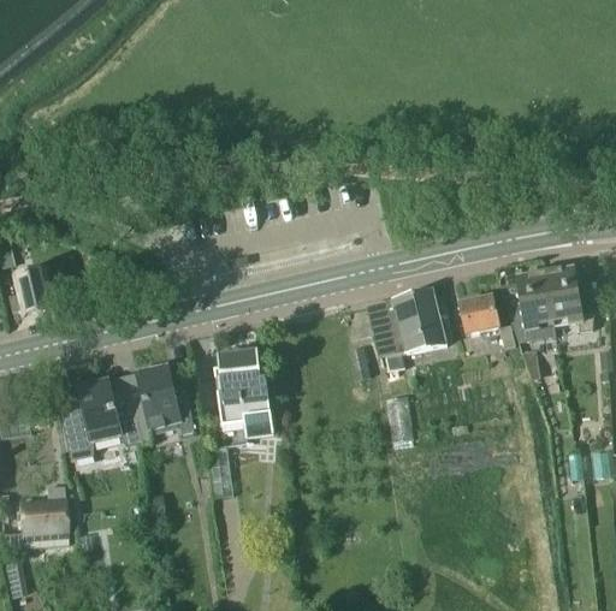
[(580,313),(573,266),(548,271),(548,268),(544,268),(552,321),(568,319),(569,324),(578,322),(579,332),(592,330),(593,310),(580,313)]
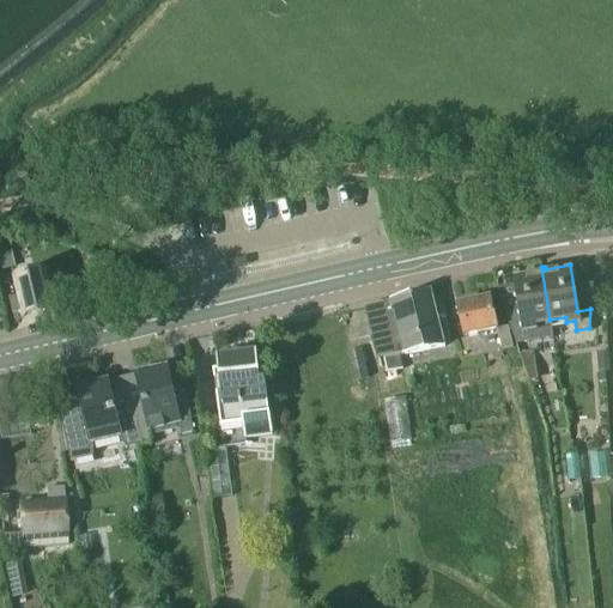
[(534,322),(550,320),(541,267),(539,267),(539,271),(514,274),(519,305),(504,308),(515,339),(517,354),(522,353),(526,375),(534,374),(527,328),(535,327),(534,322)]
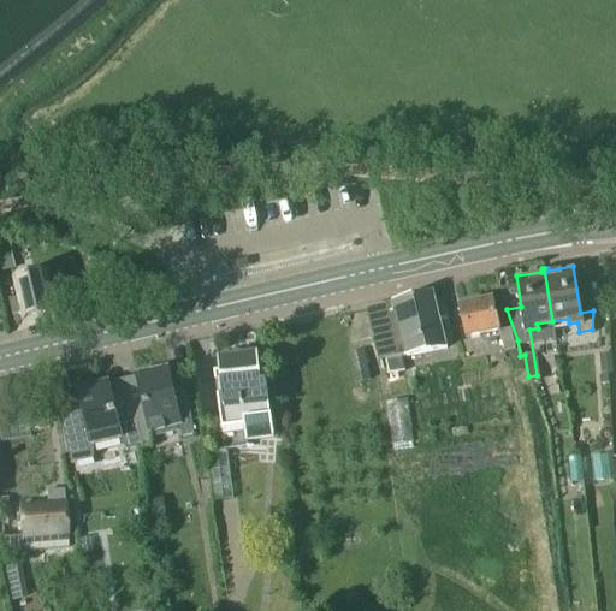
[(53,309),(43,270),(15,277),(18,296),(10,298),(12,313),(22,310),(23,318),(54,310),(53,309)]
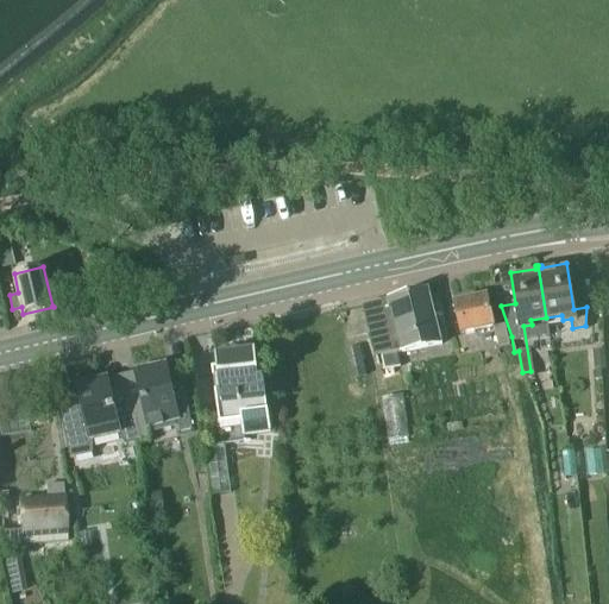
[(440,339),(428,285),(388,296),(362,302),(375,353),(381,352),(384,366),(399,363),(395,350),(440,339)]
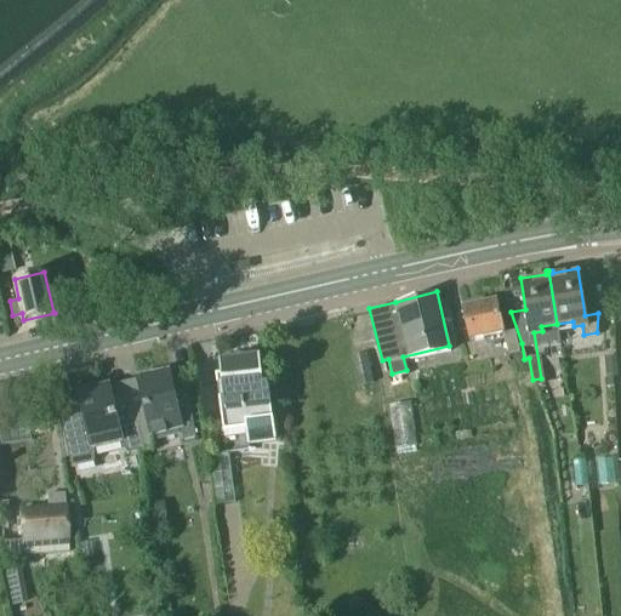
[(503,329),(496,298),(462,306),(469,337),(503,329)]
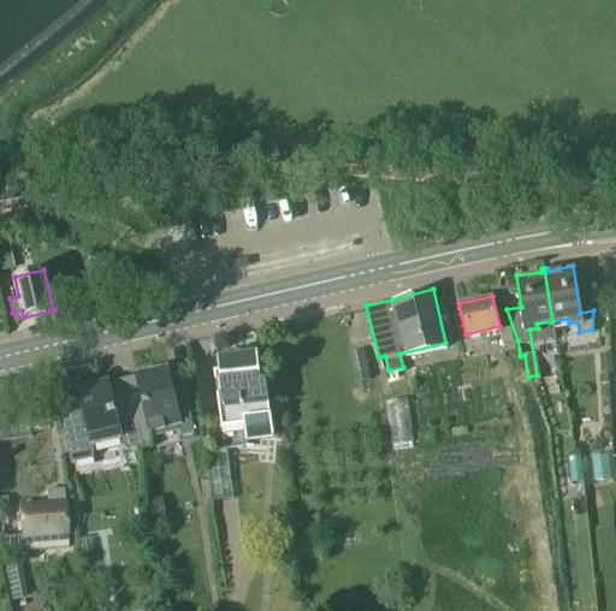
[(514,344),(510,324),(499,326),(503,346),(514,344)]
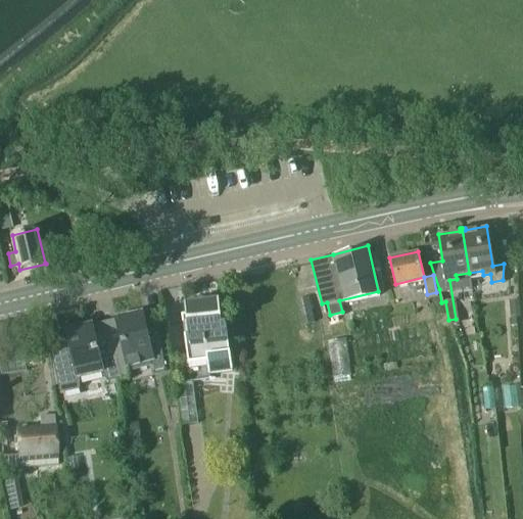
[(232,368),(226,320),(222,321),(218,293),(200,296),(198,296),(196,298),(184,300),(186,313),(182,314),(190,378),(215,375),(215,370),(232,368)]
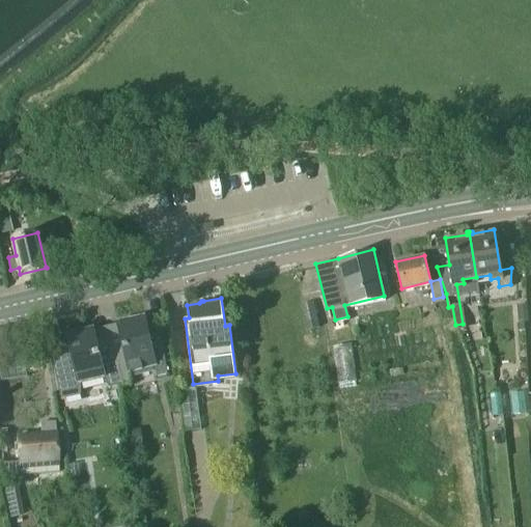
[(317,327),(311,302),(300,304),(305,329),(317,327)]
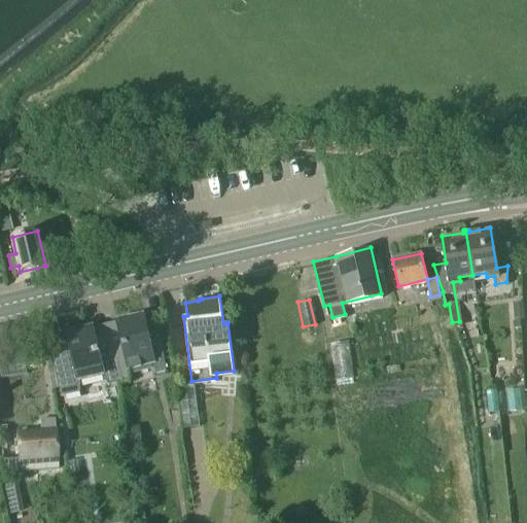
[(515,324),(521,324),(520,317),(523,316),(522,301),(514,301),(515,324)]
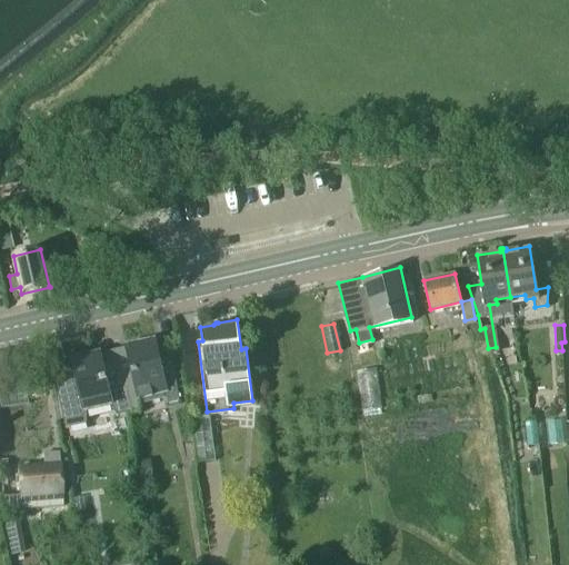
[(181,398),(171,356),(159,358),(153,338),(126,345),(131,367),(119,369),(128,410),(139,408),(139,397),(162,392),(170,402),(181,398)]
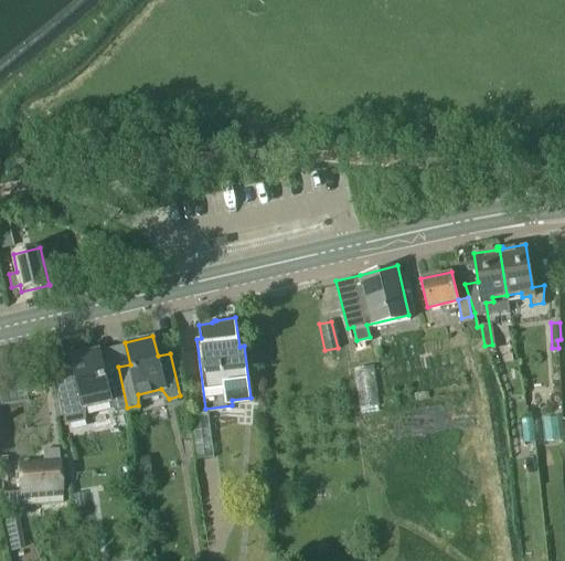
[(127,408),(118,367),(104,370),(98,349),(71,356),(75,374),(54,380),(65,423),(86,419),(86,406),(110,401),(116,411),(127,408)]
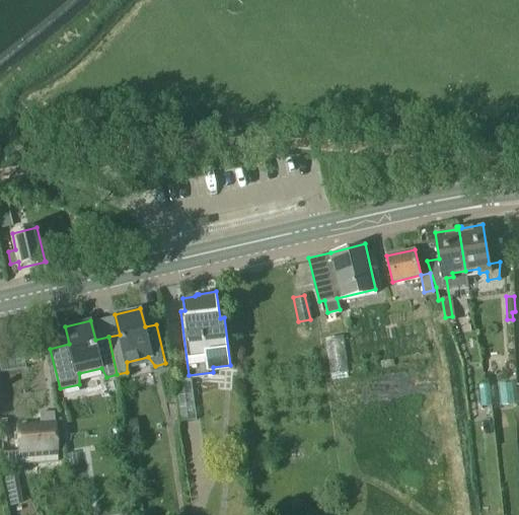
[(138,417),(125,418),(126,439),(140,437),(138,417)]
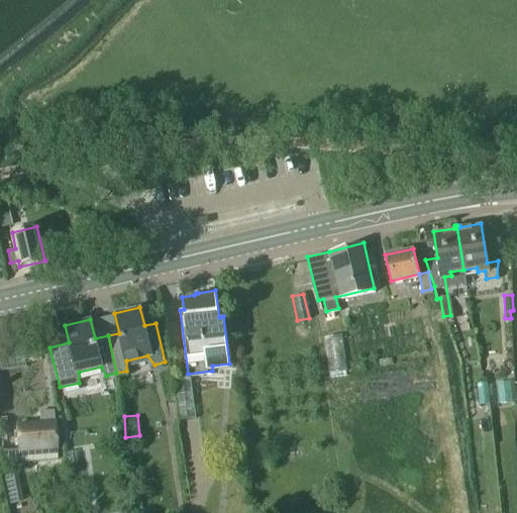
[(54,421),(15,424),(17,450),(56,446),(54,421)]
